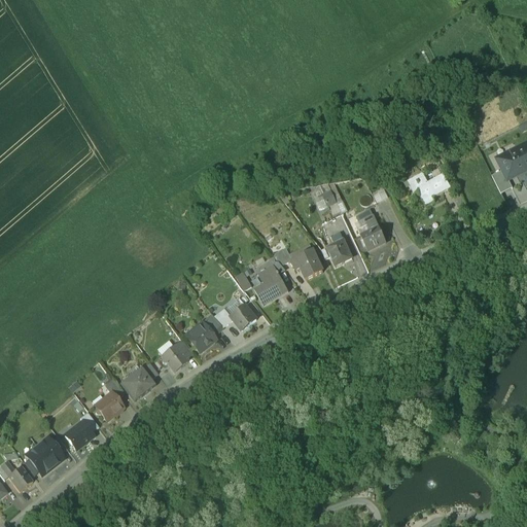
[(526,142),(496,159),(502,171),(507,180),(526,170),(526,142)]
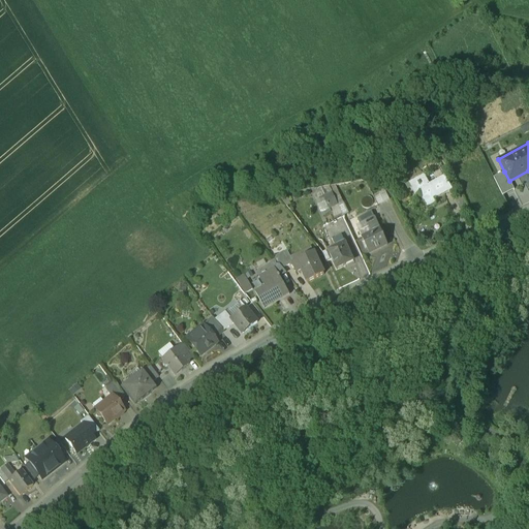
[(509,181),(504,172),(494,177),(503,195),(514,189),(509,181)]
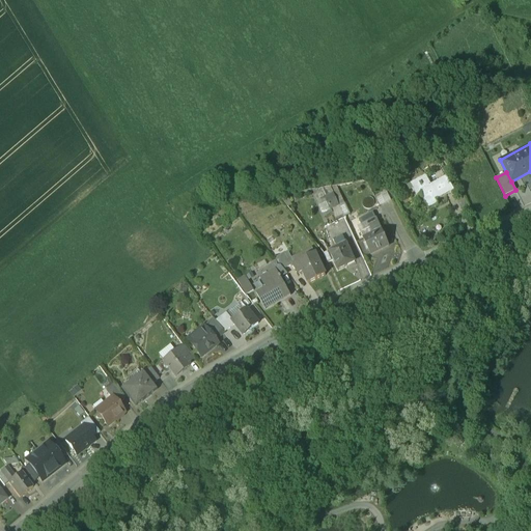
[(438,180),(430,185),(425,175),(410,184),(414,192),(418,190),(428,210),(438,204),(436,200),(446,195),(444,192),(451,188),(447,179),(440,184),(438,180)]
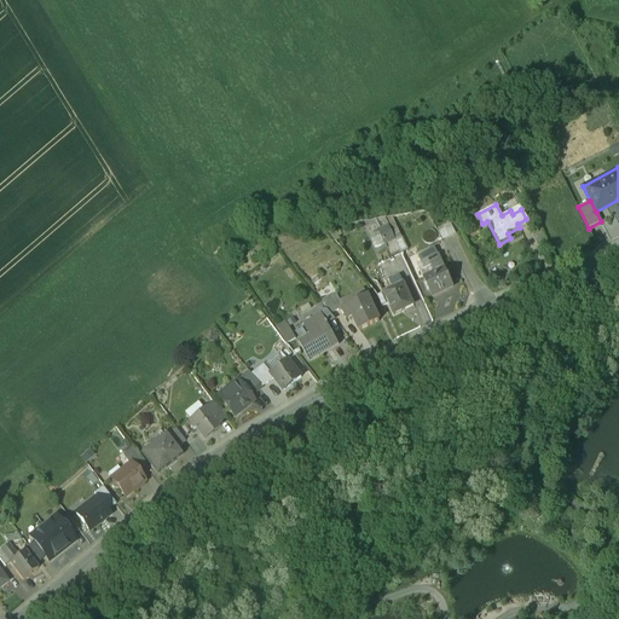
[(444,238),(456,232),(451,220),(438,226),(444,238)]
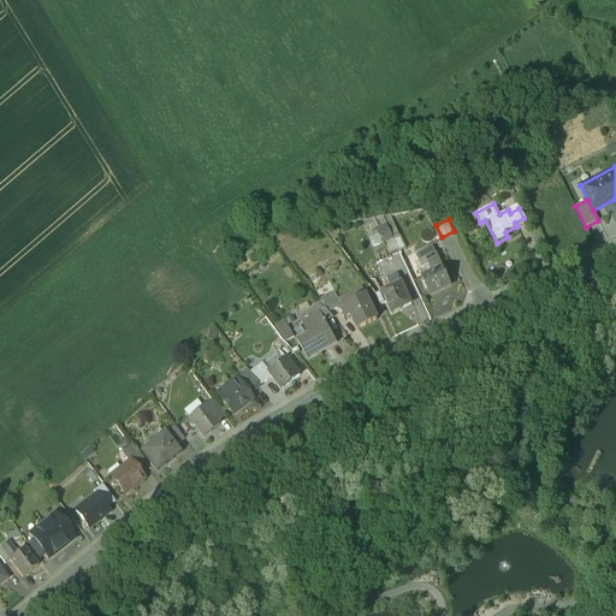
[(389,248),(397,244),(389,227),(380,231),(389,248)]
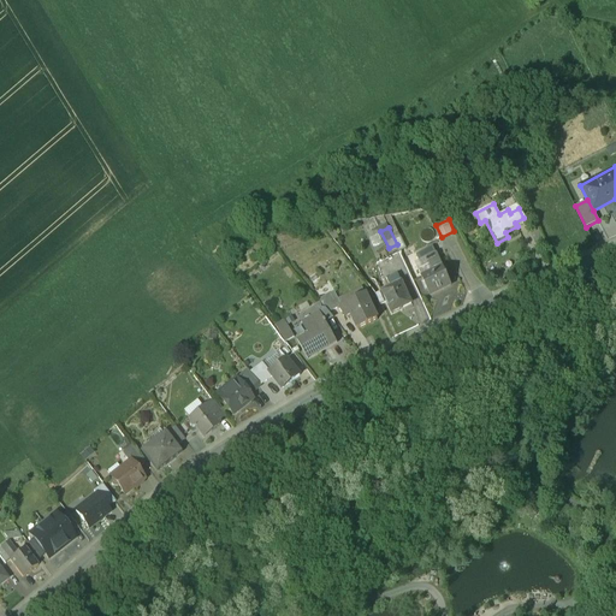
[(427,258),(436,254),(433,247),(416,254),(420,261),(427,258)]
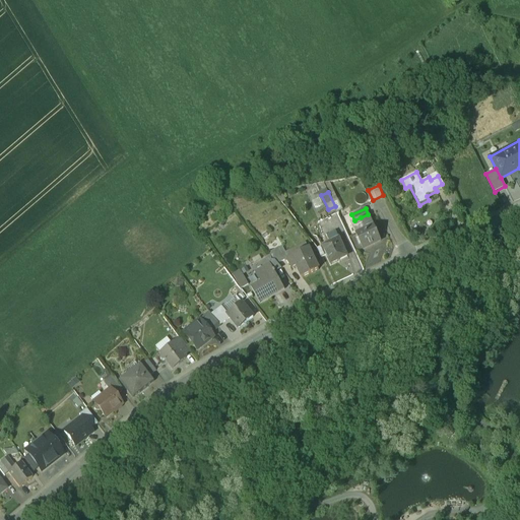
[(374,225),(373,225),(368,214),(361,217),(363,222),(352,226),(363,248),(380,241),(374,225)]
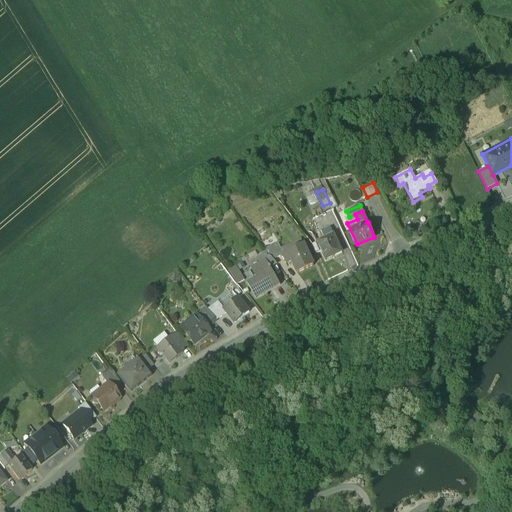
[(342,251),(331,227),(321,231),(324,237),(317,240),(325,259),(342,251)]
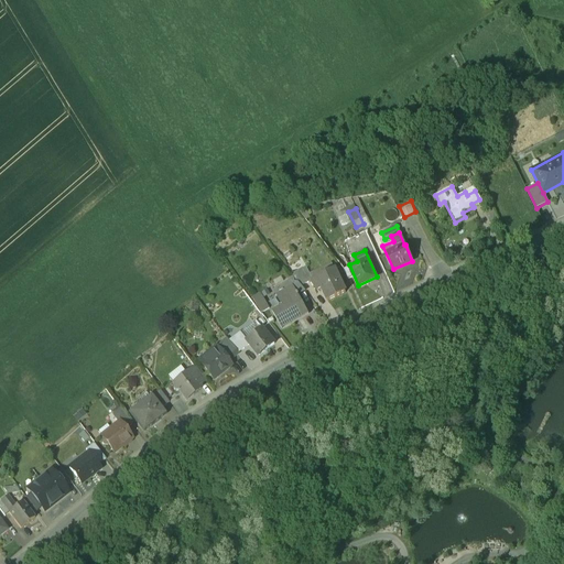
[(311,278),(305,264),(291,271),(301,283),(312,279),(311,278)]
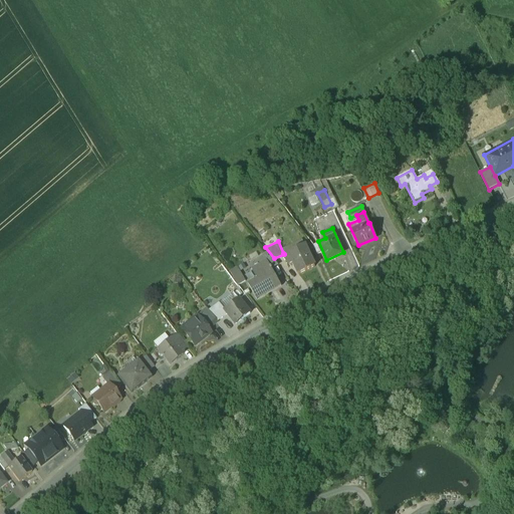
[(288,263),(293,261),(298,273),(314,265),(304,243),(283,253),(288,263)]
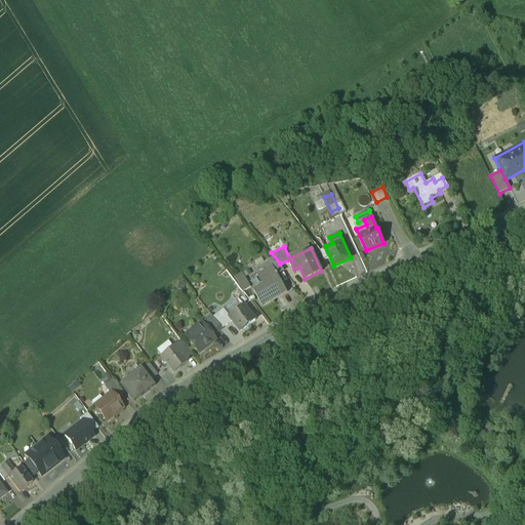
[(272,264),(256,272),(261,283),(252,288),(260,303),(285,289),(274,269),(272,264)]
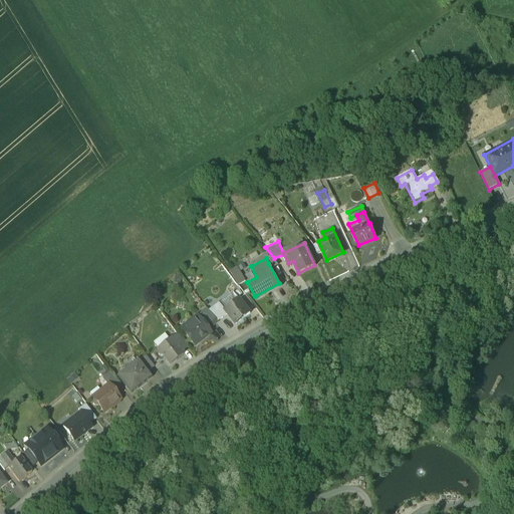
[(238,297),(224,308),(228,312),(235,322),(249,311),(238,297)]
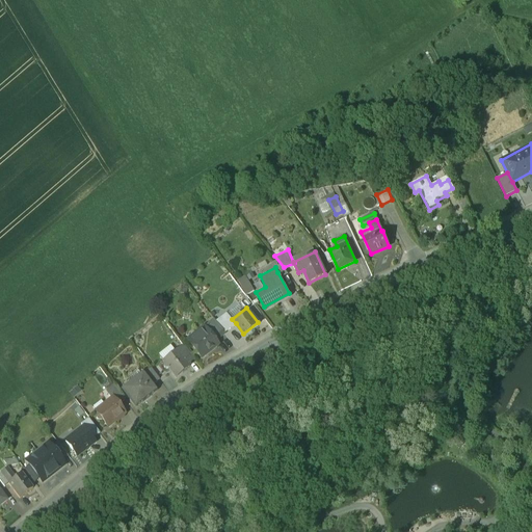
[(232,319),(227,312),(216,320),(224,331),(236,323),(232,319)]
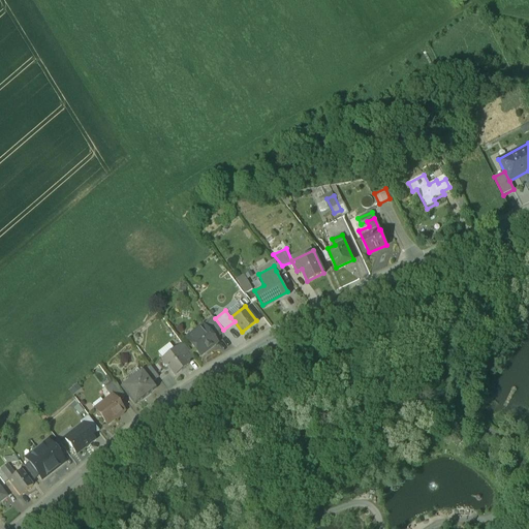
[(215,318),(214,317),(205,324),(214,337),(223,330),(215,318)]
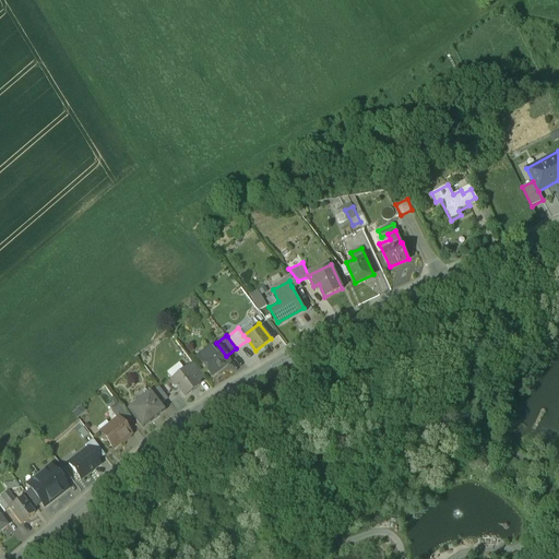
[(215,342),(206,348),(207,353),(199,358),(210,373),(213,372),(229,360),(216,343),(215,342)]
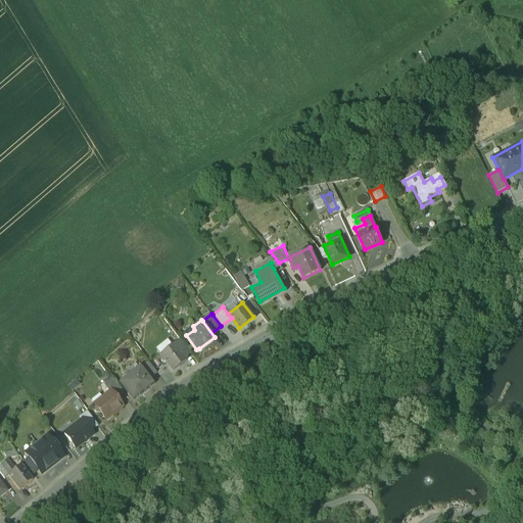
[(191,351),(181,338),(174,344),(184,357),(191,351)]
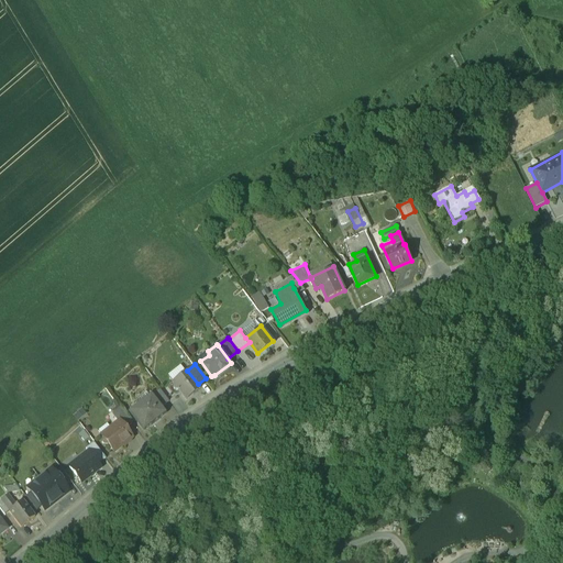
[(187,371),(173,382),(174,383),(173,386),(175,388),(178,388),(185,398),(200,386),(198,384),(187,371)]
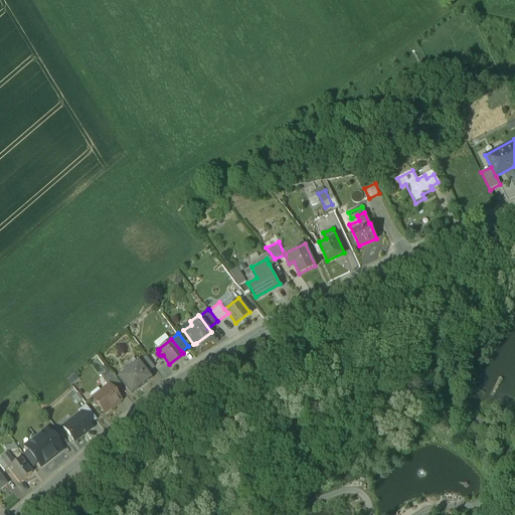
[(139,361),(138,362),(146,373),(148,372),(151,369),(155,366),(146,356),(139,361)]
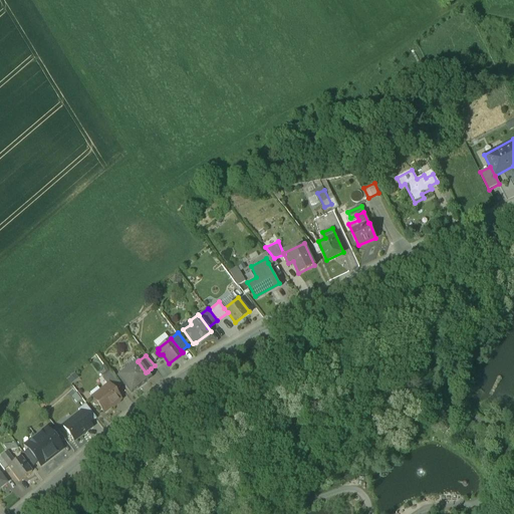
[(138,358),(117,374),(131,393),(152,376),(148,371),(146,372),(138,361),(139,360),(138,358)]
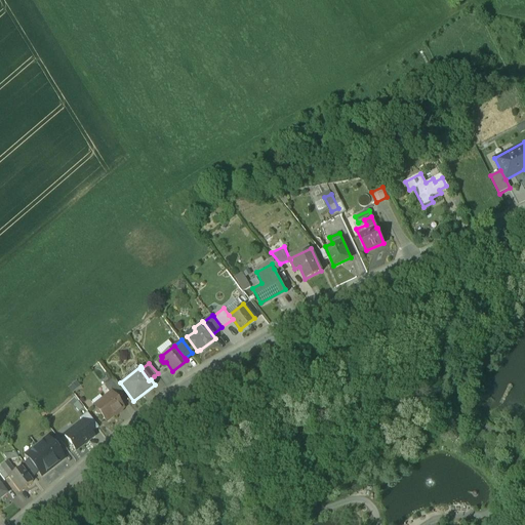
[(124,395),(112,379),(105,386),(111,393),(112,393),(117,400),(121,397),(124,395)]
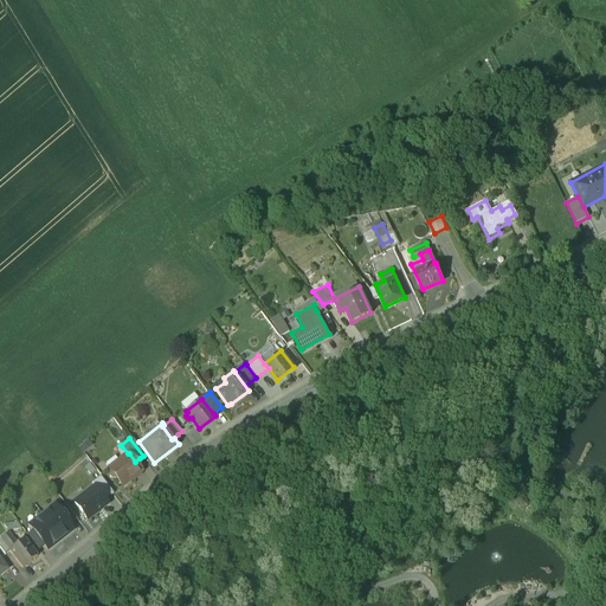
[(128,453),(110,468),(111,470),(110,470),(110,472),(114,477),(116,477),(123,485),(142,470),(135,462),(129,453),(128,453)]
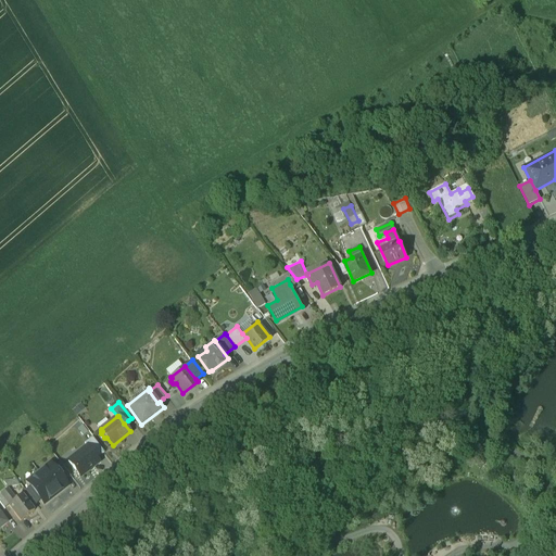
[(88,445),(97,457),(104,451),(92,437),(85,442),(88,445)]
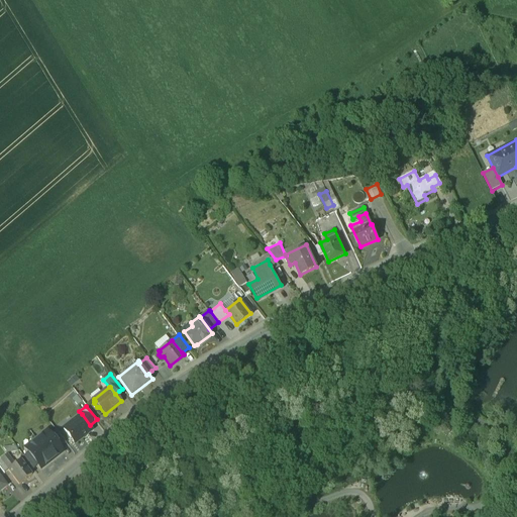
[(64,427),(75,441),(93,428),(90,425),(82,414),(64,427)]
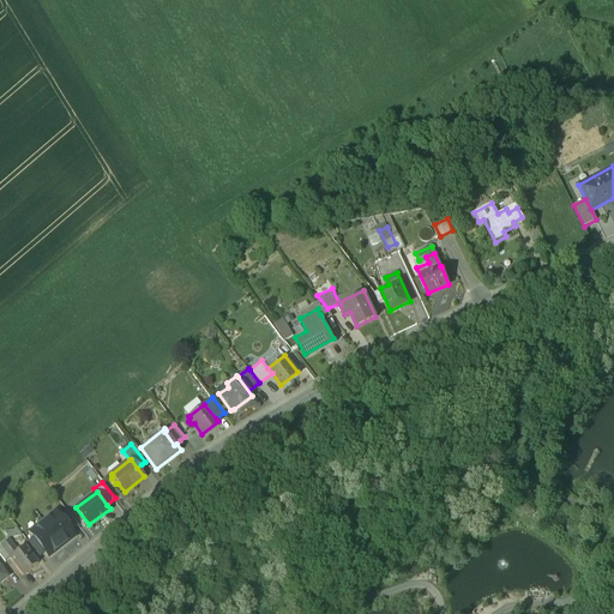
[(60,516),(56,511),(43,522),(61,545),(74,535),(72,530),(60,516)]
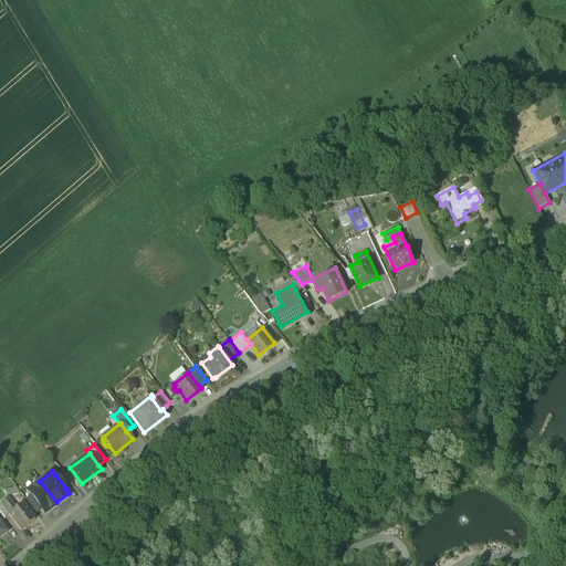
[(72,484),(62,471),(55,475),(66,489),(69,488),(72,484)]
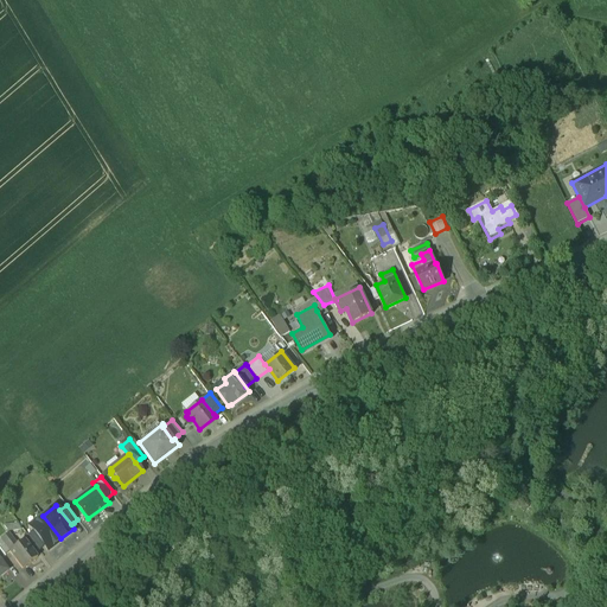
[(61,538),(43,516),(30,525),(33,530),(45,545),(48,549),(61,538)]
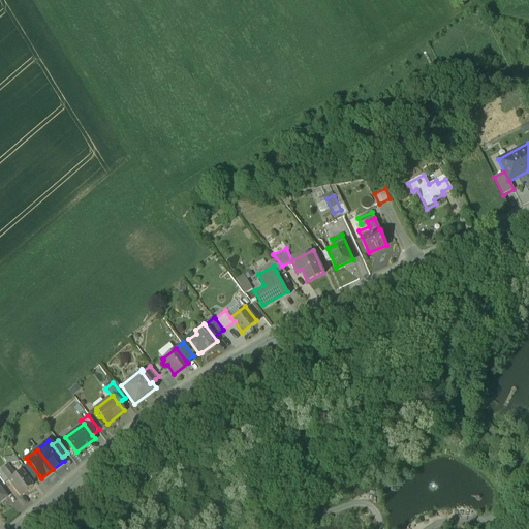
[(39,475),(29,462),(24,466),(34,479),(39,475)]
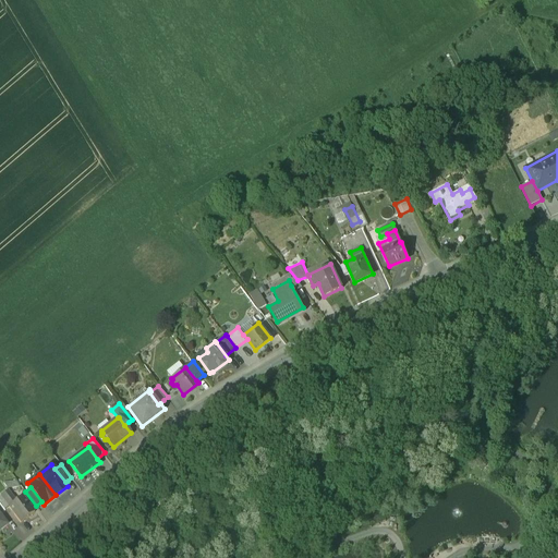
[(7,492),(1,496),(9,507),(13,504),(11,500),(12,498),(7,492)]
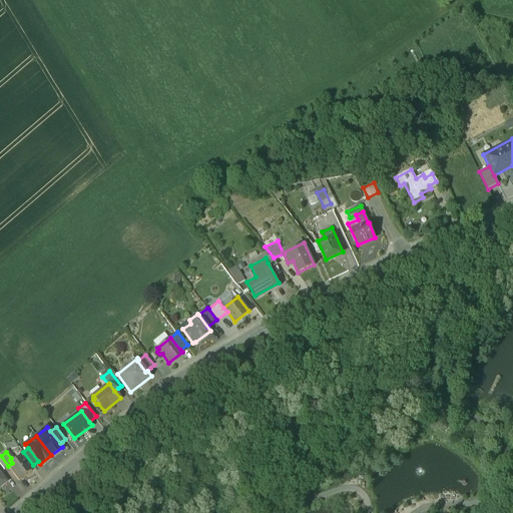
[(8,466),(1,456),(0,456),(0,464),(4,470),(8,467),(8,466)]
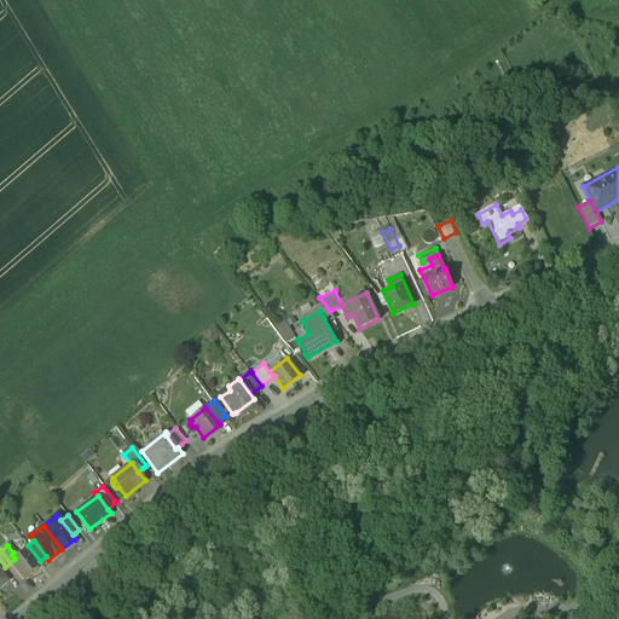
[(10,562),(10,563),(23,579),(38,568),(24,551),(15,559),(10,562)]
